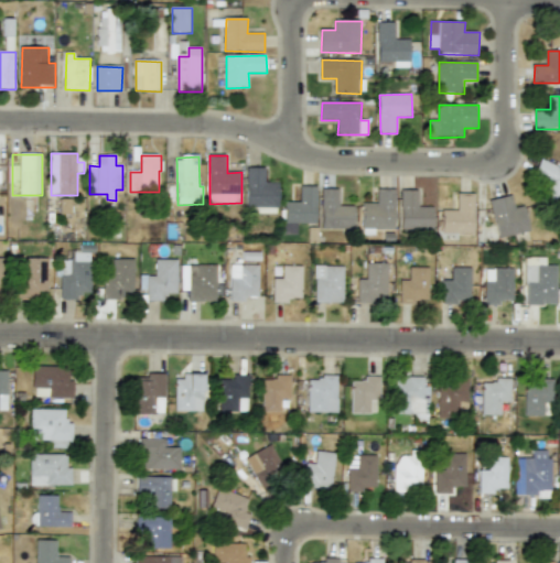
[(559,166),(541,160),(536,174),(548,180),(542,194),(559,201),(559,166)]
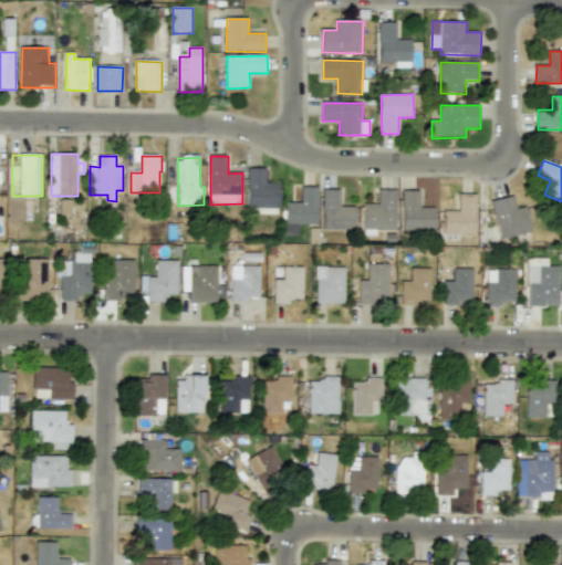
[(281,184),(267,184),(267,169),(249,169),(249,209),(262,209),(262,215),(280,215),(281,184)]
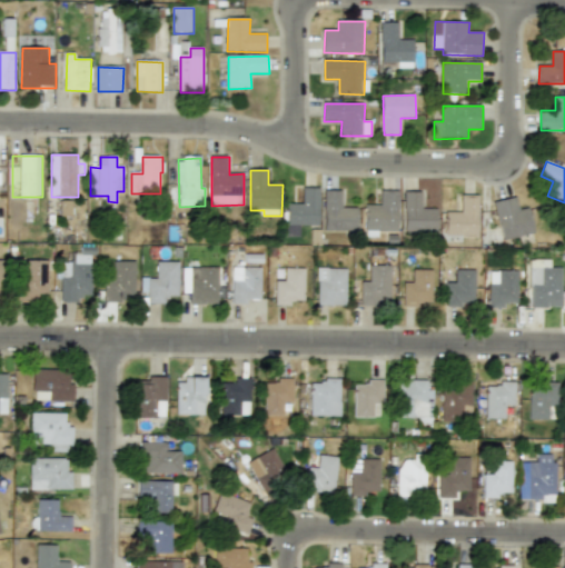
[(320,189),(304,188),(304,205),(287,205),(287,237),(298,237),(298,226),(320,226),(320,189)]
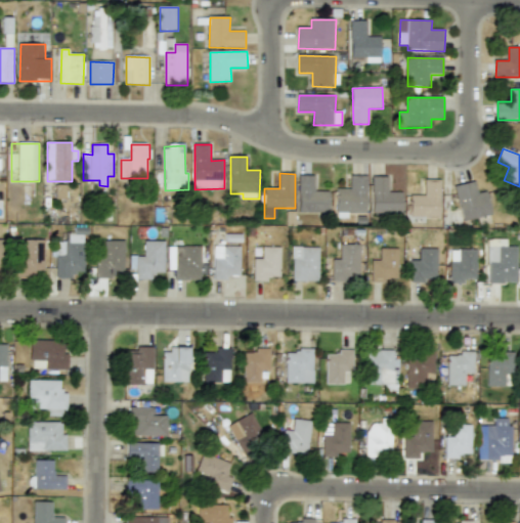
[(300,212),(330,212),(331,191),(316,191),(316,176),(301,176),(300,212)]
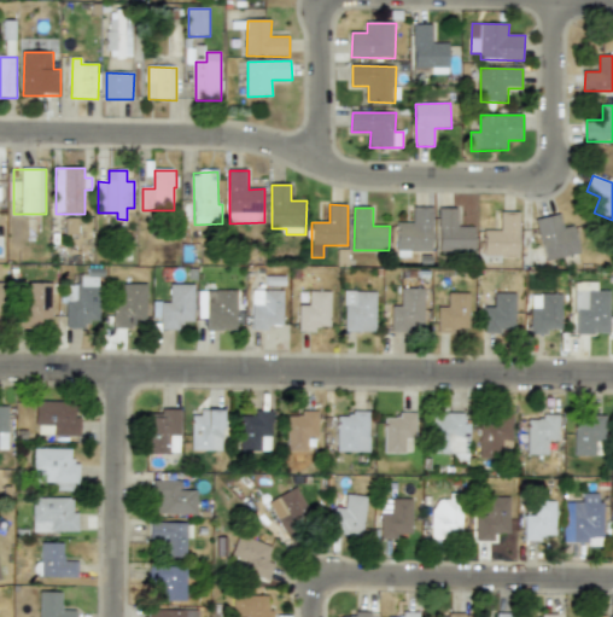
[(398,223),(398,252),(435,251),(433,209),(414,209),(414,222),(398,223)]
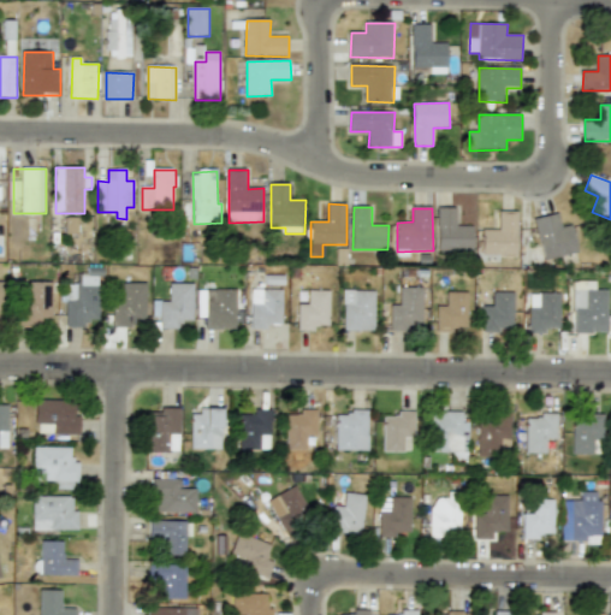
[(457,208),(439,208),(439,249),(474,250),(474,226),(457,226),(457,208)]
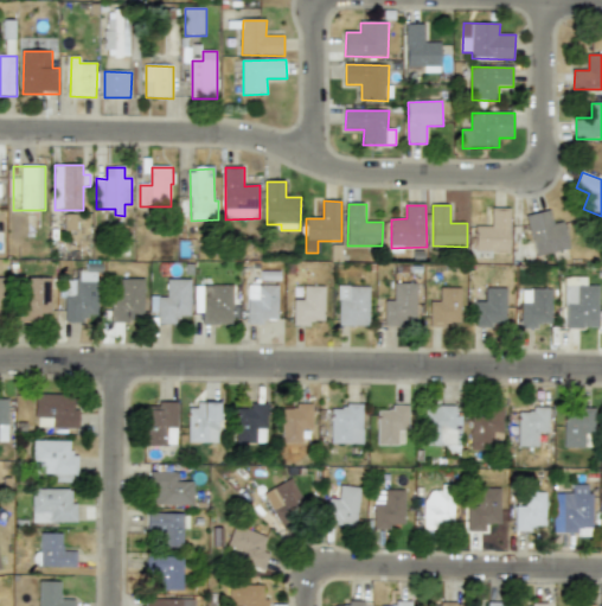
[(476,252),(511,252),(511,209),(493,209),(493,227),(476,227),(476,252)]
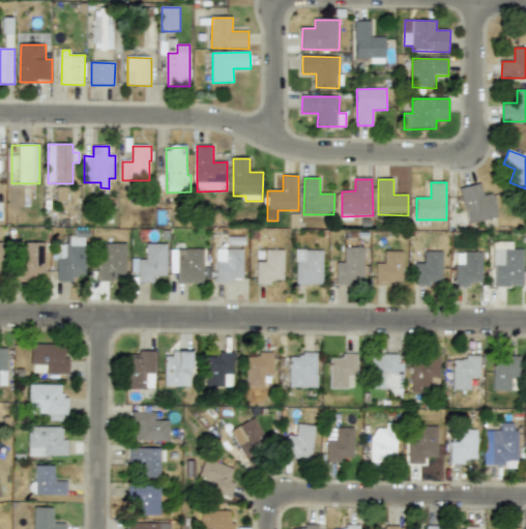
[(461,188),(470,225),(499,217),(493,194),(485,197),(481,183),(461,188)]
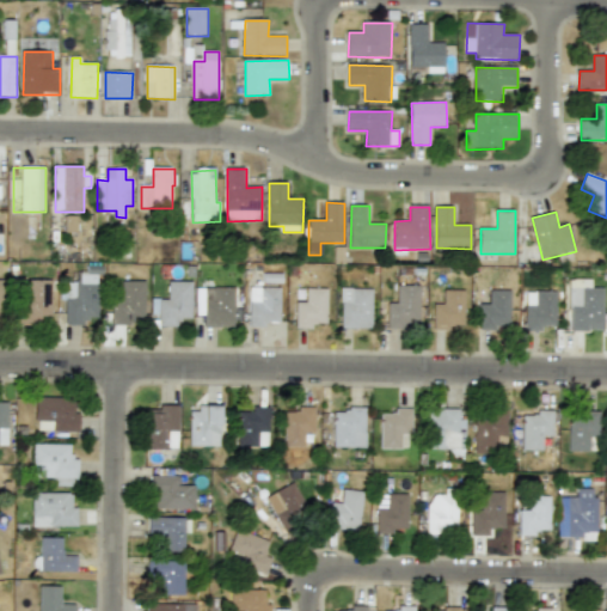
[(54,281),(30,281),(29,300),(22,300),(20,324),(53,327),(54,281)]
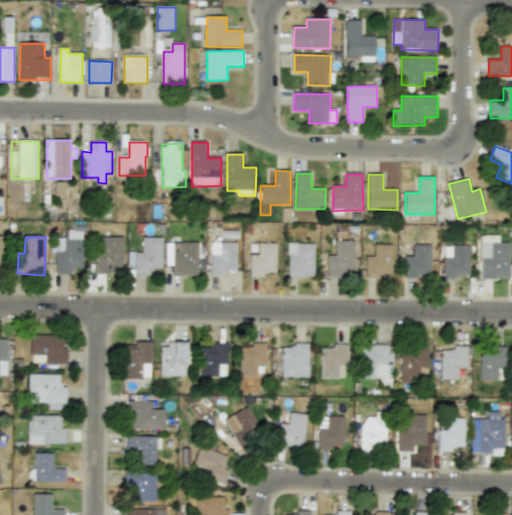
[(124,238),(97,238),(97,274),(116,275),(116,268),(123,268),(124,238)]
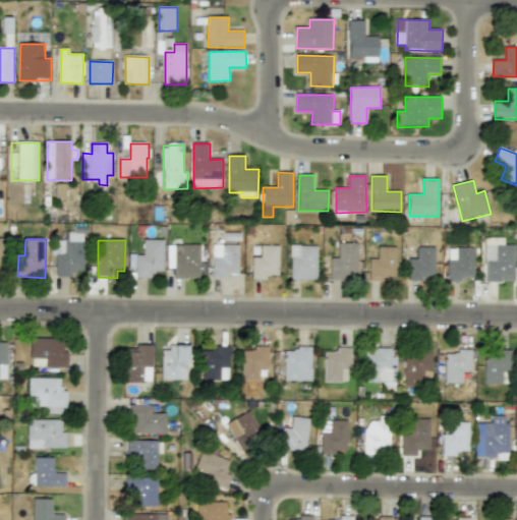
[(165,240),(145,240),(145,255),(130,255),(130,269),(135,269),(135,277),(153,277),(154,271),(165,271),(165,240)]
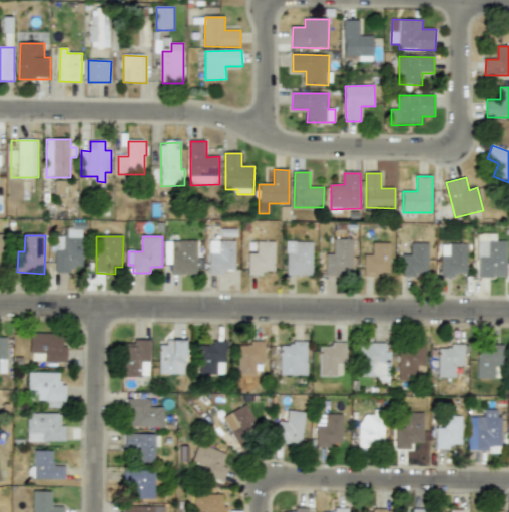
[(354,239),(335,239),(334,254),(327,254),(326,276),(341,276),(341,272),(353,272),(354,239)]
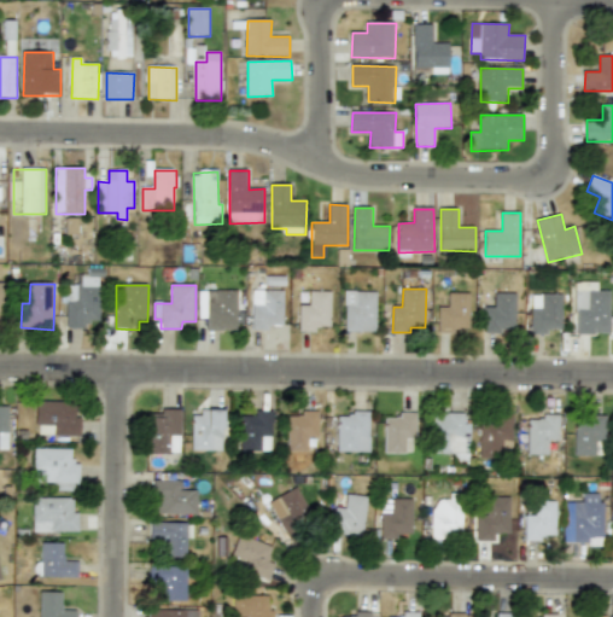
[(239,291),(200,291),(200,319),(208,319),(208,331),(239,331),(239,291)]
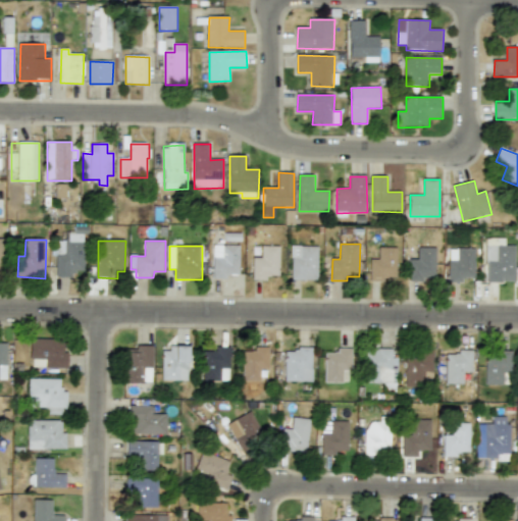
[(214,279),(228,279),(228,275),(240,275),(241,246),(215,246),(214,279)]
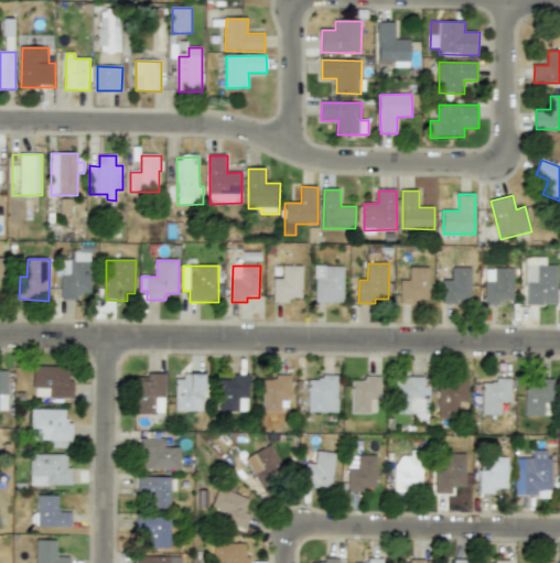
[(303,267),(284,266),(283,280),(275,280),(273,301),(302,301),(303,267)]
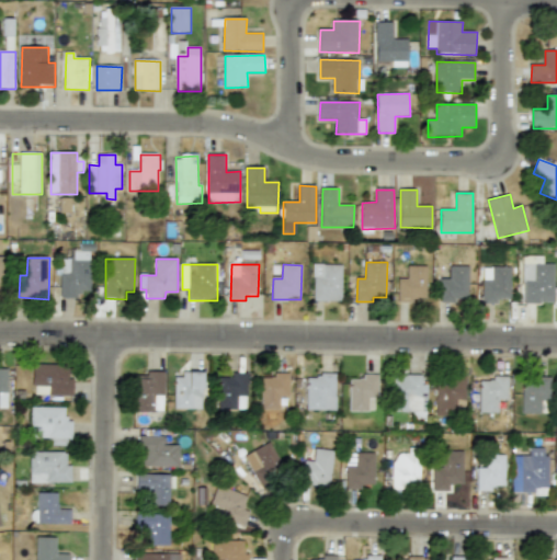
[(342,303),(343,265),(315,264),(314,301),(342,303)]
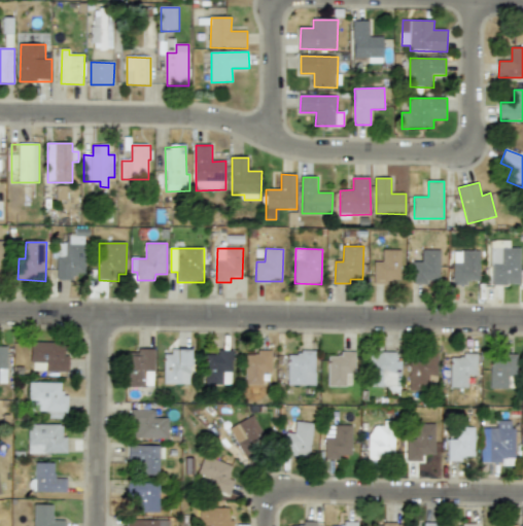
[(375,263),(375,282),(402,282),(402,250),(383,250),(383,263),(375,263)]
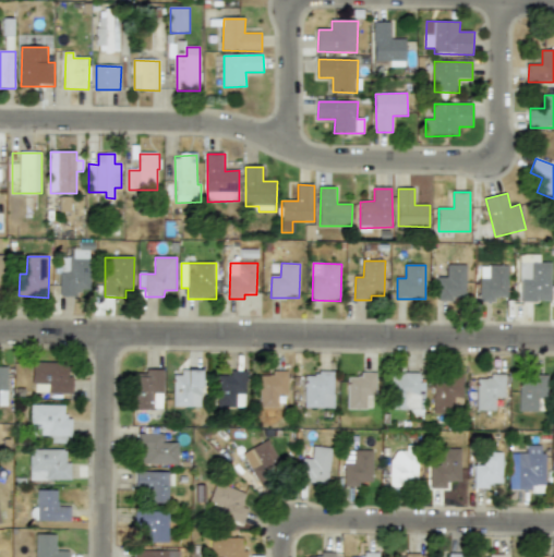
[(468,265),(448,265),(448,278),(440,278),(438,301),(455,302),(456,297),(467,298),(468,265)]
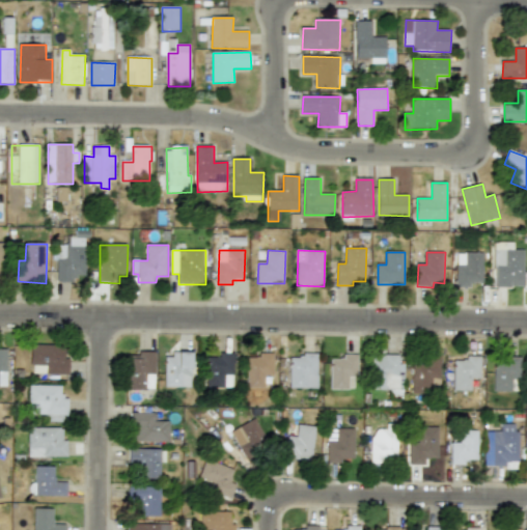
[(458,286),(484,285),(484,253),(458,253),(458,286)]
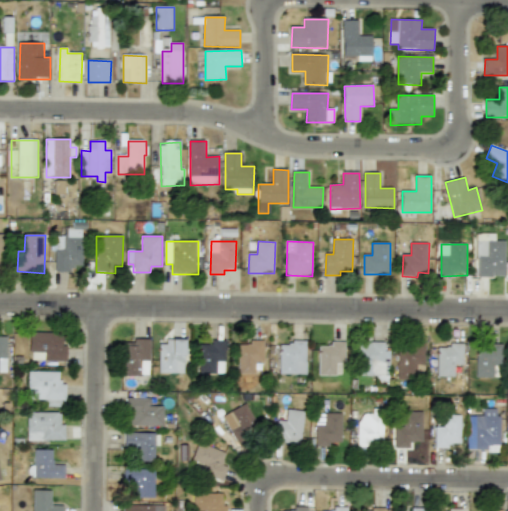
[(67,346),(61,346),(61,333),(32,333),(31,361),(67,362),(67,346)]
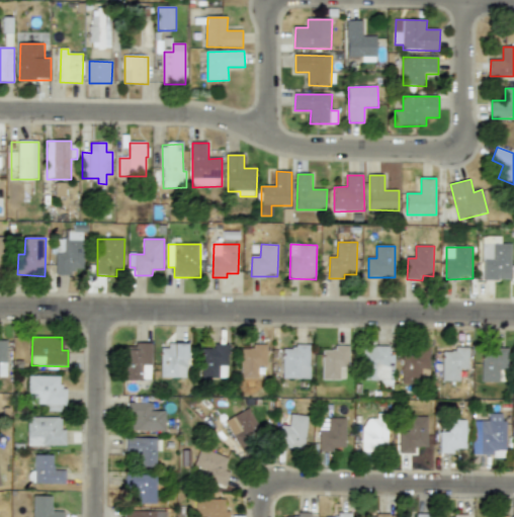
[(0,370),(9,370),(8,341),(0,341),(0,370)]
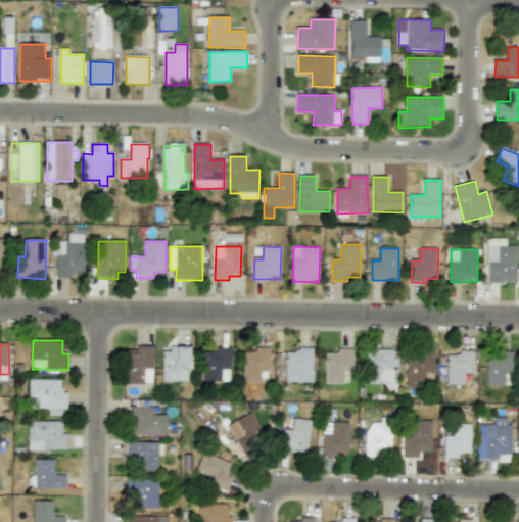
[(154,346),(137,346),(137,350),(127,350),(127,383),(154,384),(154,346)]
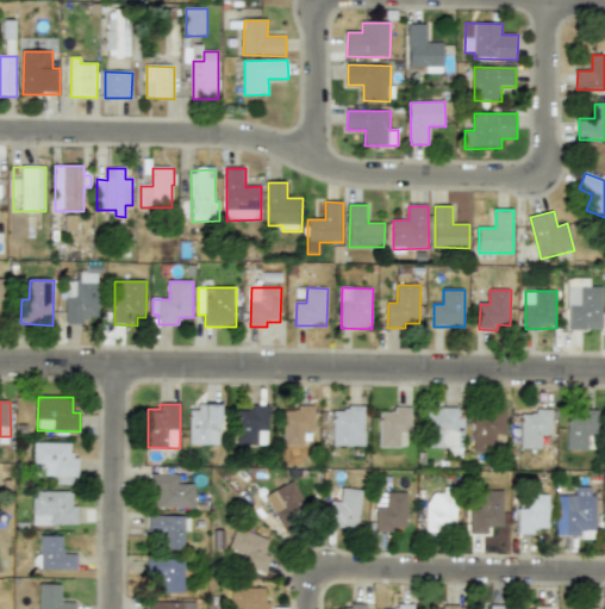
[(222,406),(191,406),(192,445),(222,445),(222,406)]
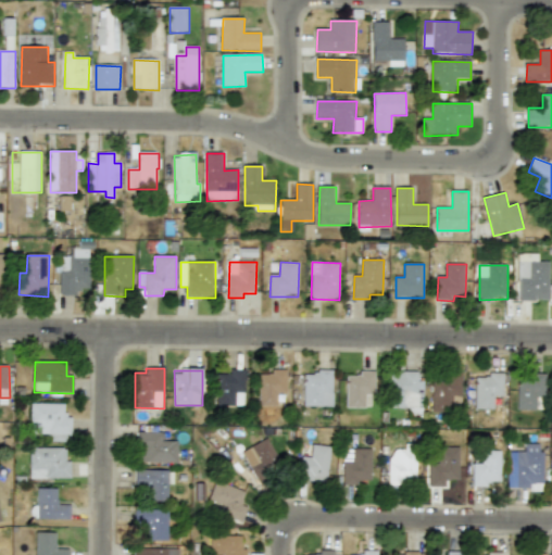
[(247,371),(218,370),(218,406),(246,407),(247,371)]
